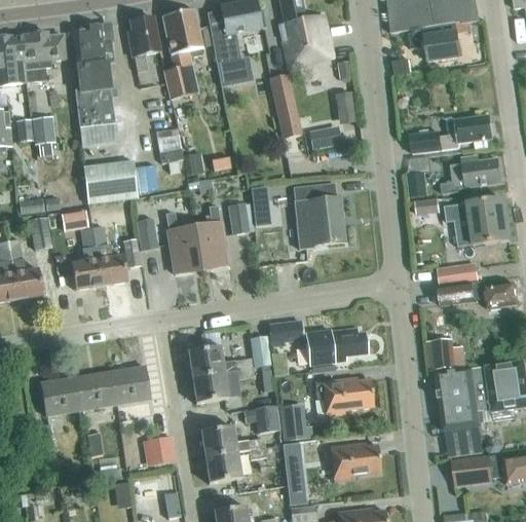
[(243,53),(238,54),(235,33),(265,28),(262,10),(258,11),(256,0),(241,3),(240,0),(219,4),(220,9),(207,12),(216,64),(219,80),(248,75),(243,53)]
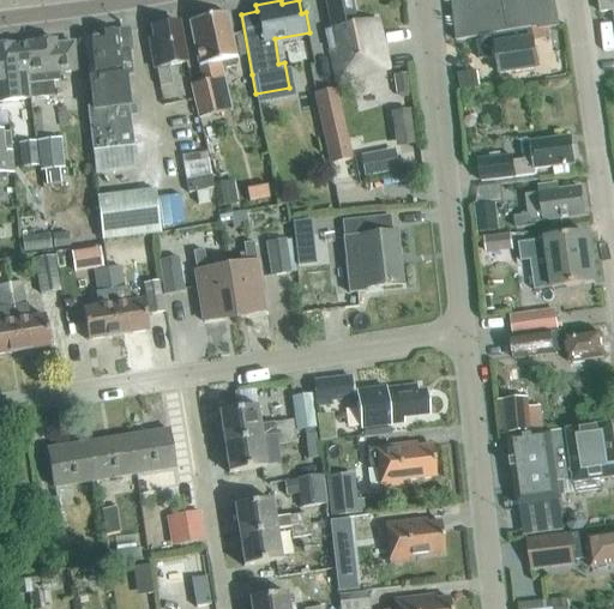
[(337,82),(390,70),(379,19),(356,24),(350,0),(325,0),(332,26),(325,28),(337,82)]
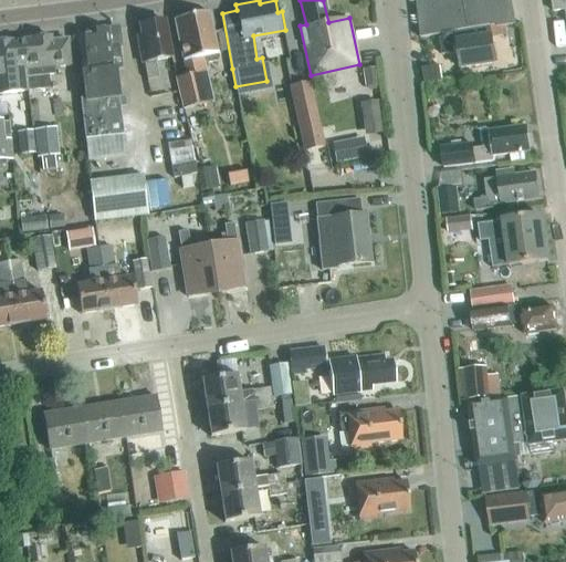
[(515,22),(511,0),(415,0),(420,35),(438,32),(494,23),(495,23),(496,25),(515,22)]
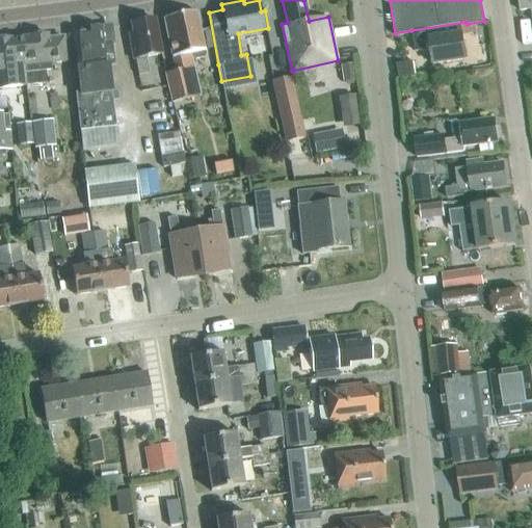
[(521,0),(522,8),(531,6),(531,0),(521,0)]
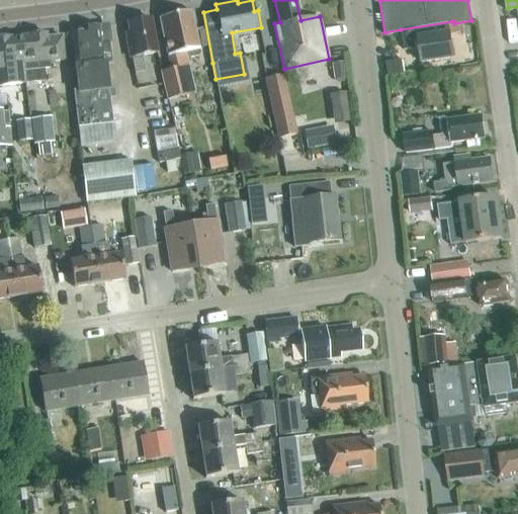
[(160,15),(169,66),(162,67),(167,95),(191,91),(183,51),(198,48),(191,9),(160,15)]
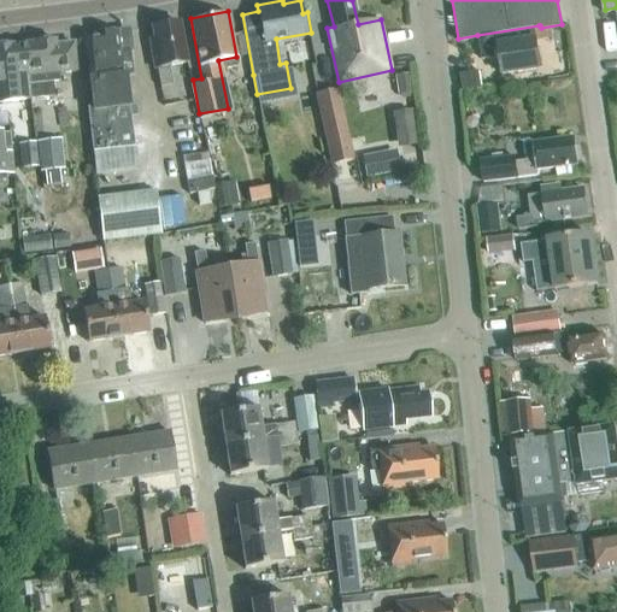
[(169,64),(186,62),(178,21),(153,24),(154,36),(150,37),(154,66),(157,66),(160,84),(172,82),(169,64)]
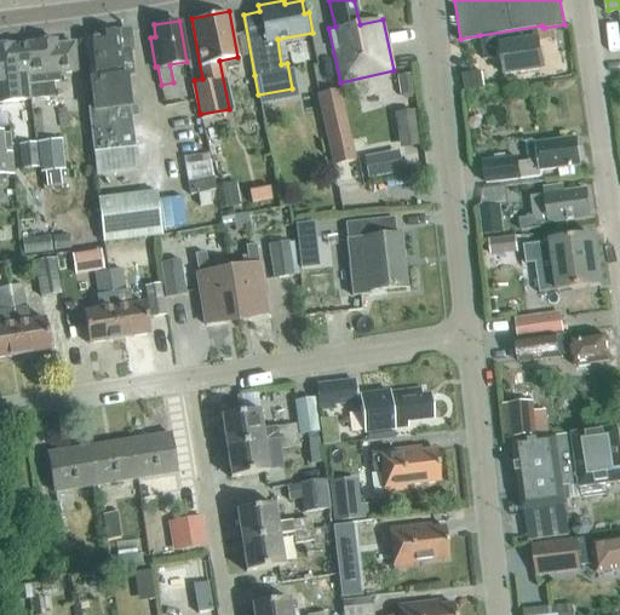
[(544,67),(537,27),(541,26),(480,35),(486,35),(487,40),(482,41),(484,58),(501,55),(504,72),(544,67)]
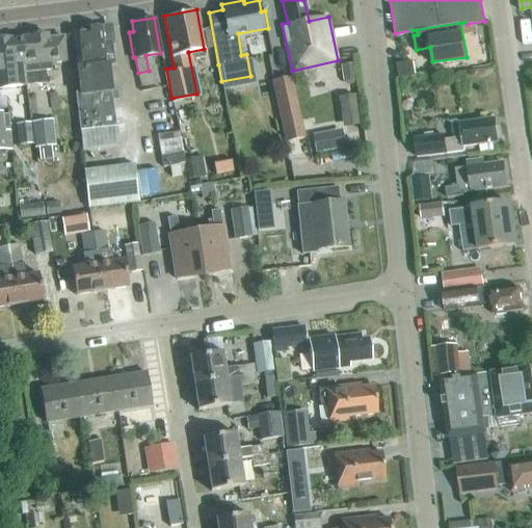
[(114,42),(113,27),(108,24),(86,26),(86,27),(75,28),(81,88),(77,88),(82,129),(100,127),(115,125),(113,98),(118,97),(117,88),(112,88),(109,62),(115,61),(113,42),(114,42)]
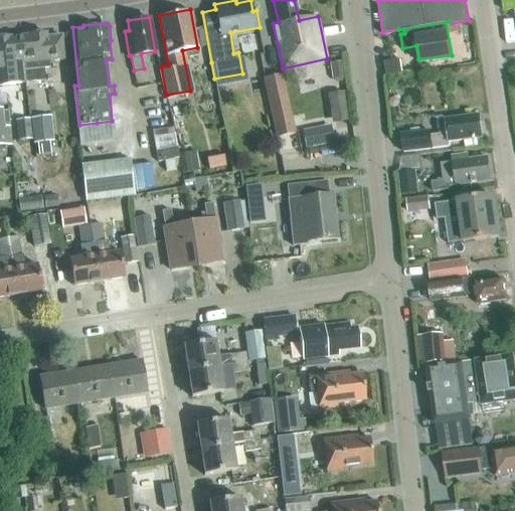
[(47,31),(23,34),(26,56),(22,56),(23,68),(25,80),(45,78),(44,65),(50,64),(49,59),(64,57),(61,33),(47,35),(47,31)]
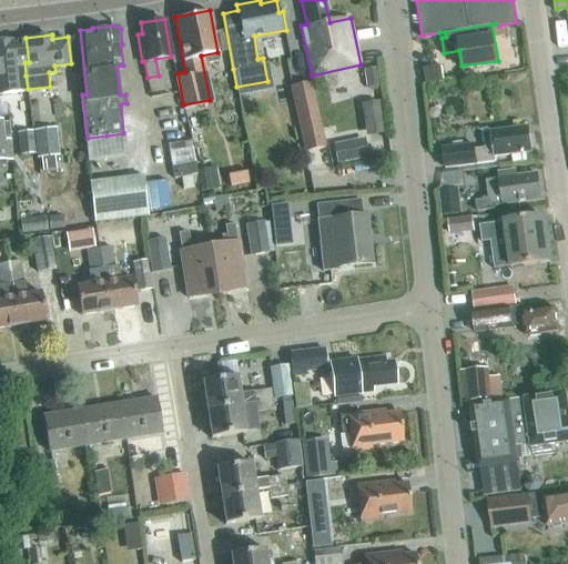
[(29,62),(26,38),(0,40),(0,91),(28,89),(26,76),(24,62),(29,62)]
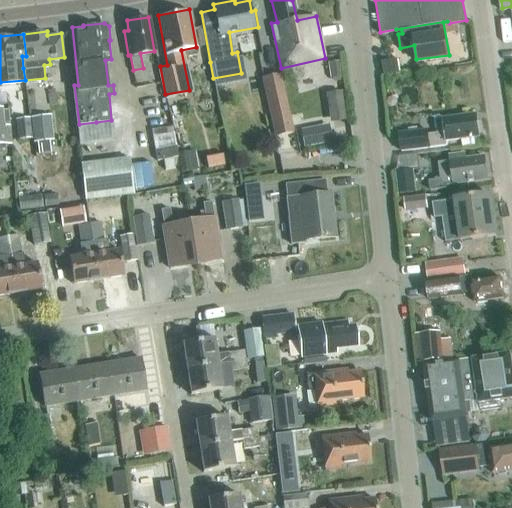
[(398,57),(382,59),(384,74),(399,71),(398,57)]
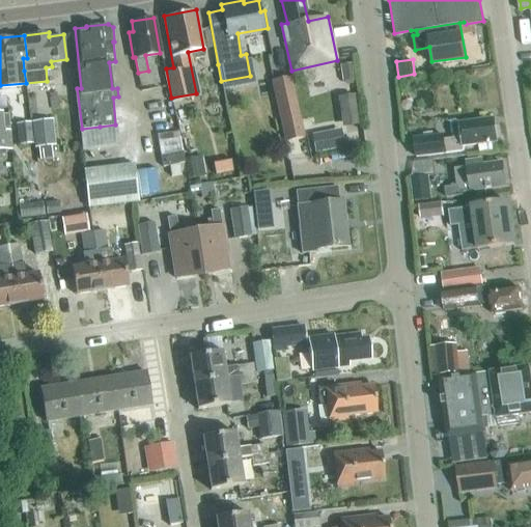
[(355,60),(342,61),(343,78),(356,77),(355,60)]
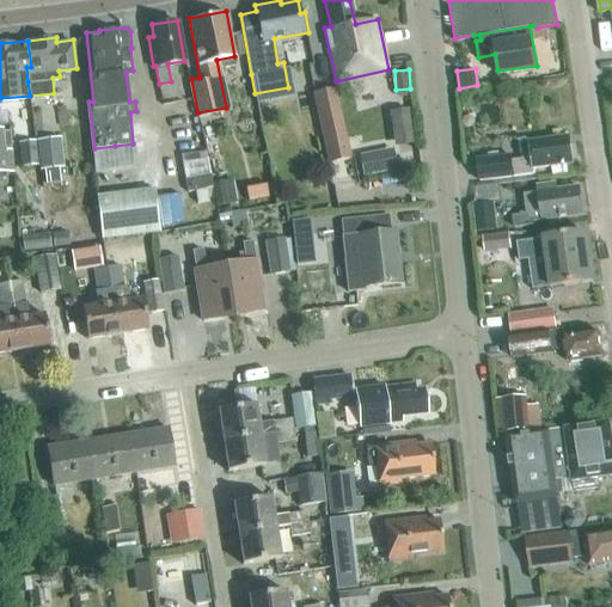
[(330,160),(350,155),(335,87),(314,92),(330,160)]
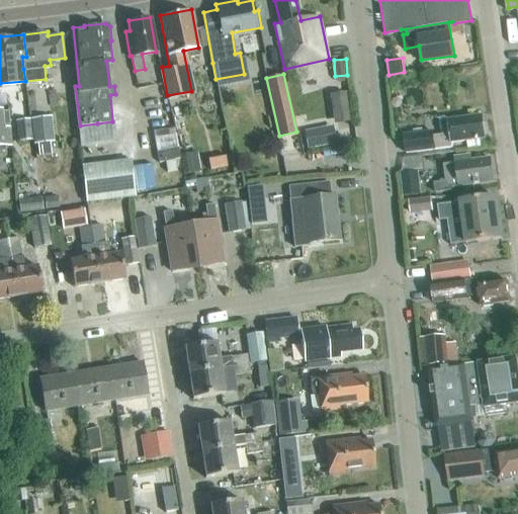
[(336,89),(337,118),(349,118),(348,88),(336,89)]
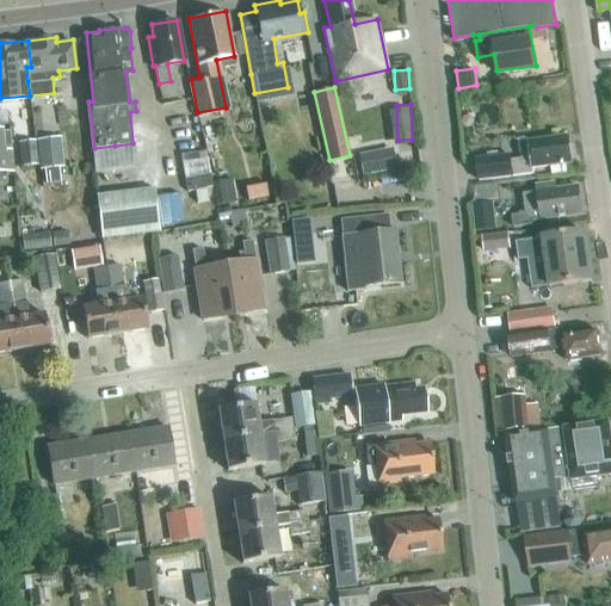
[(0,128),(0,175),(6,175),(6,168),(13,168),(12,148),(4,148),(2,128),(0,128)]
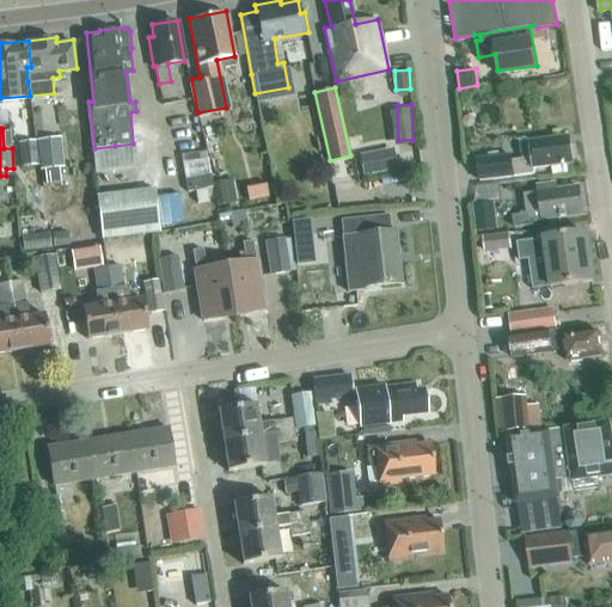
[(534,171),(534,166),(573,161),(569,135),(530,140),(532,155),(512,158),(512,152),(477,155),(479,177),(534,171)]
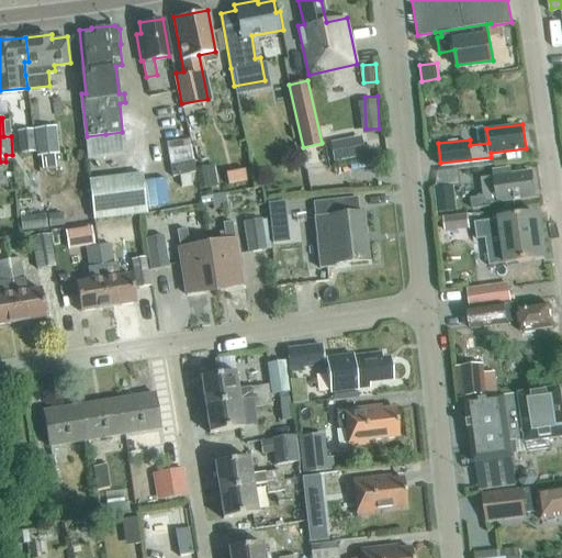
[(37,155),(44,154),(45,165),(54,164),(52,153),(57,153),(55,125),(34,127),(37,155)]
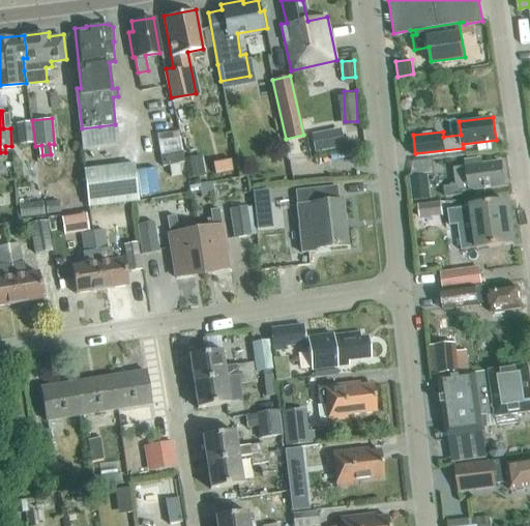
[(17,142),(32,140),(30,120),(15,122),(17,142)]
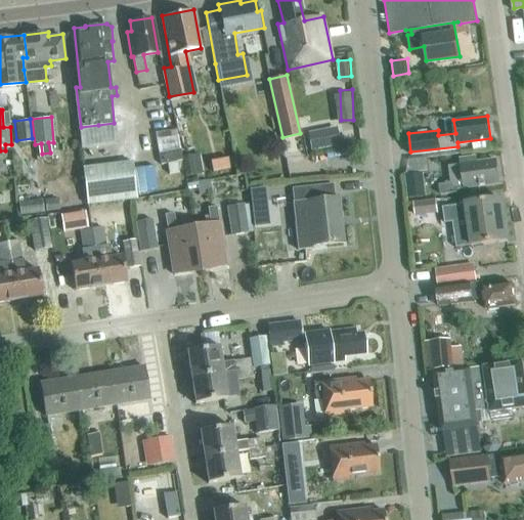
[(98,125),(81,127),(82,143),(116,139),(114,123),(98,125)]
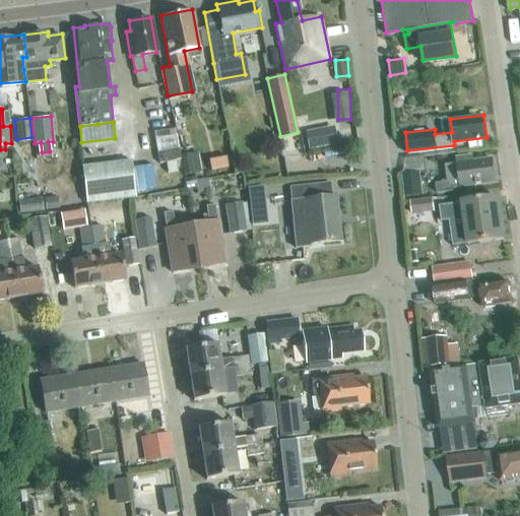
[(337,141),(333,123),(306,129),(309,147),(337,141)]
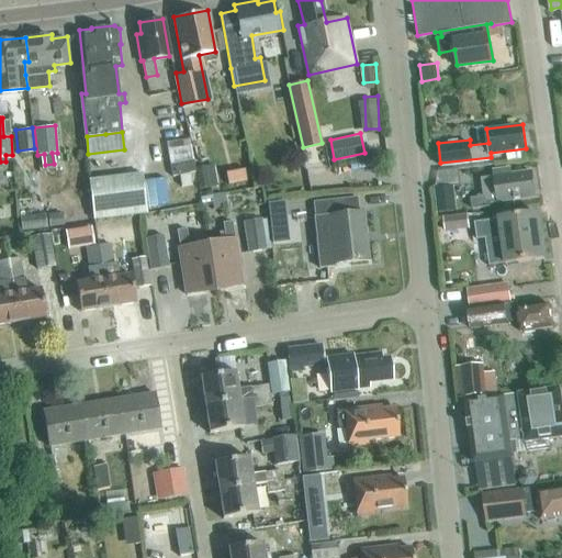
[(194,167),(189,134),(167,138),(172,170),(179,169),(189,168),(194,167)]
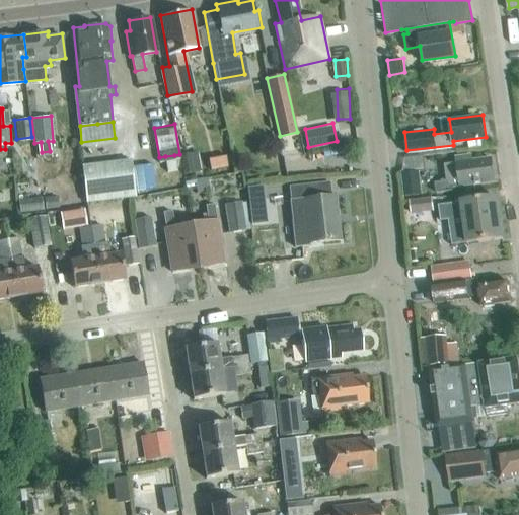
[(181,152),(184,168),(200,165),(197,150),(181,152)]
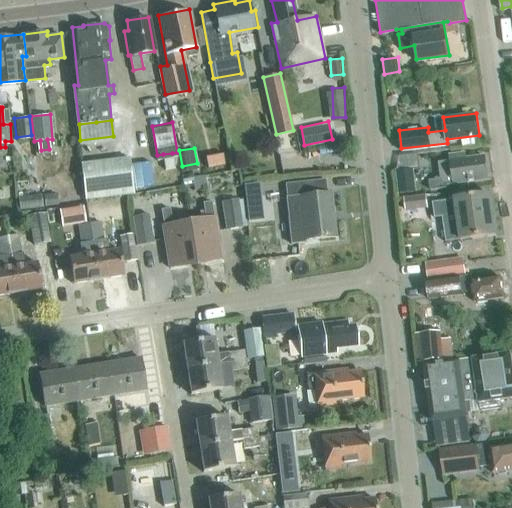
[(205,152),(207,165),(225,162),(222,149),(205,152)]
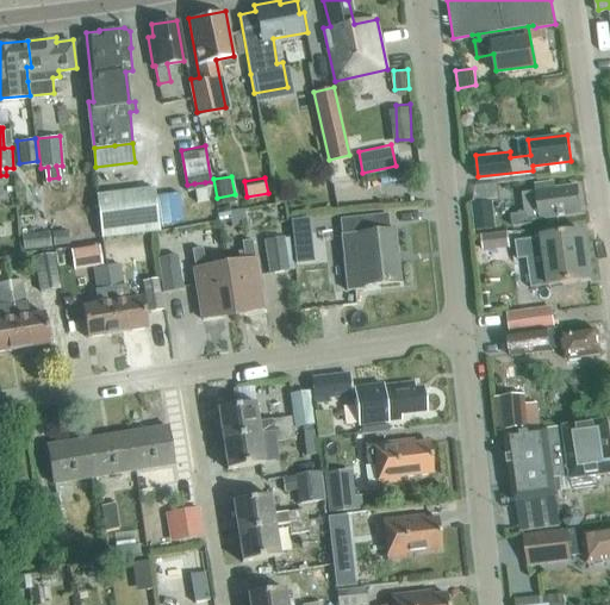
[(511,213),(514,224),(533,222),(533,218),(580,212),(577,185),(554,187),(554,181),(536,182),(537,189),(523,192),(526,211),(511,213)]
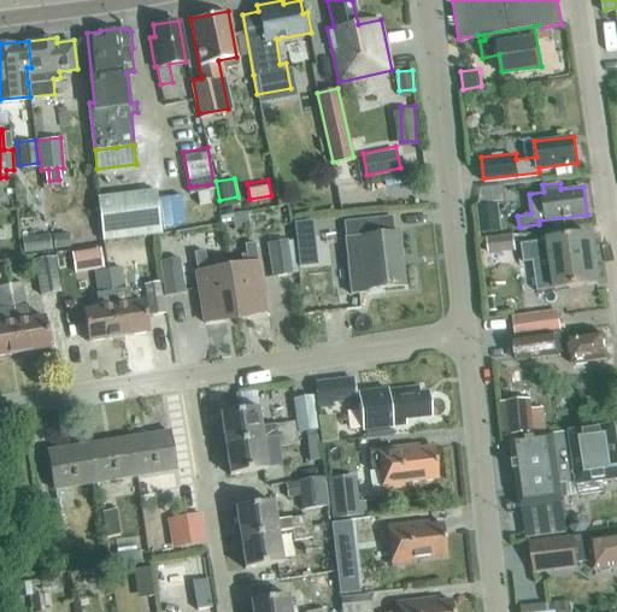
[(210,199),(207,184),(197,186),(199,200),(210,199)]
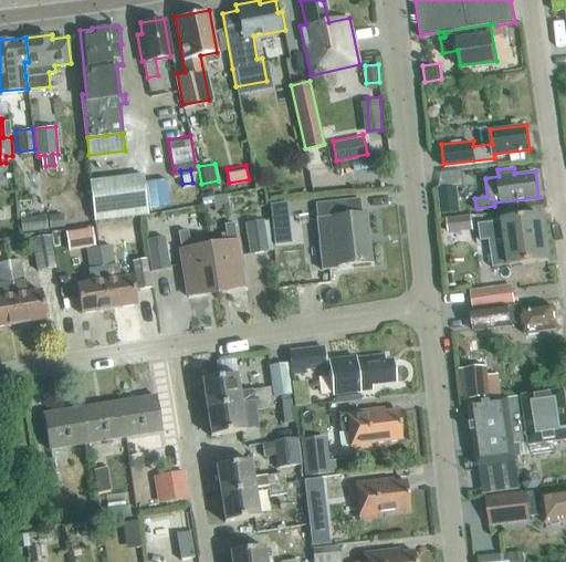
[(146,207),(143,173),(91,178),(95,217),(146,207)]
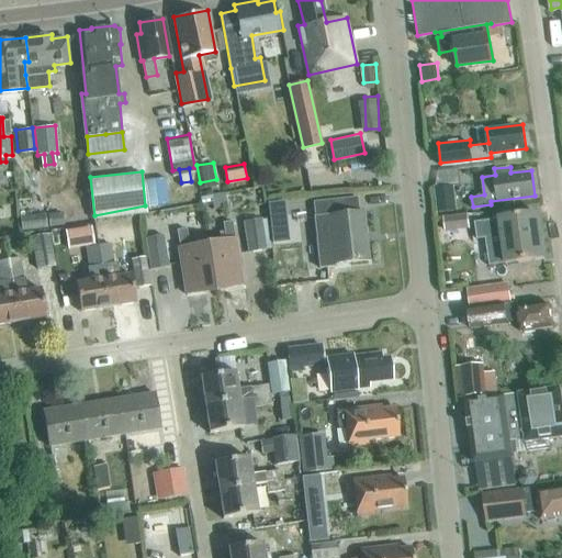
[(168,200),(167,174),(146,175),(147,201),(168,200)]
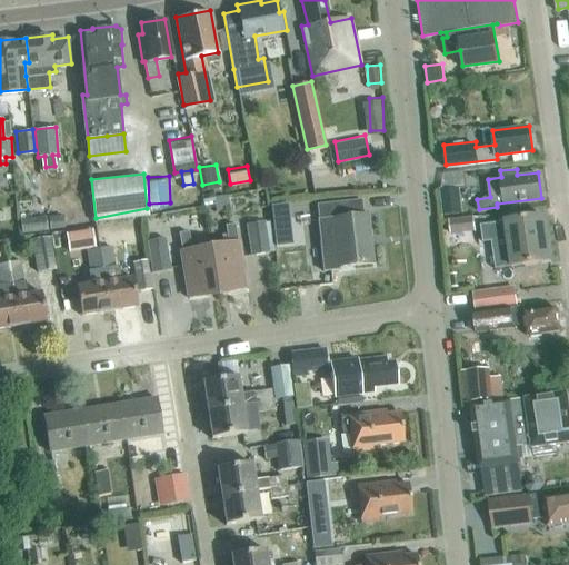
[(446,212),(459,211),(456,188),(442,190),(446,212)]
